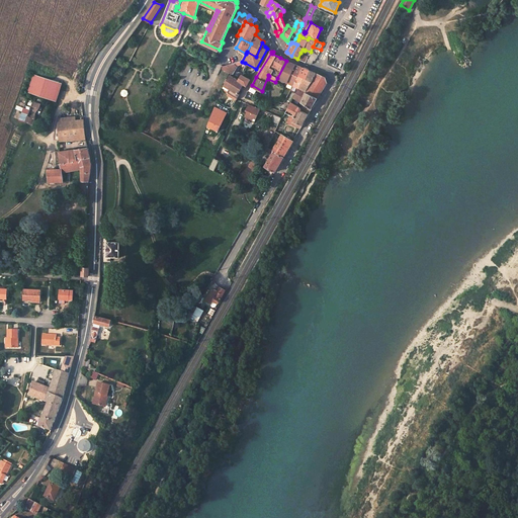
[(300,53),(297,59),(305,62),(307,57),(307,56),(300,53)]
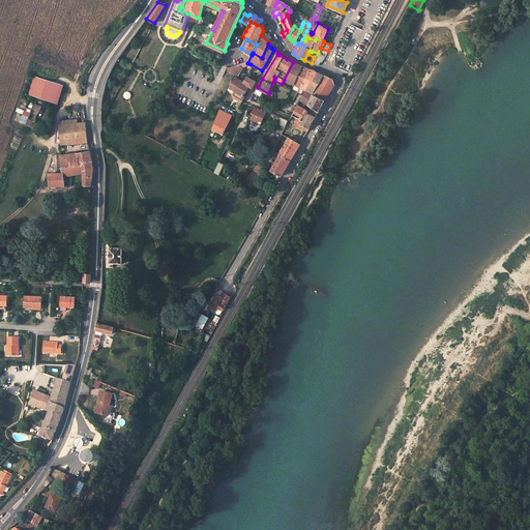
[(319,54),(316,59),(321,61),(322,62),(323,59),(324,59),(325,57),(319,54)]
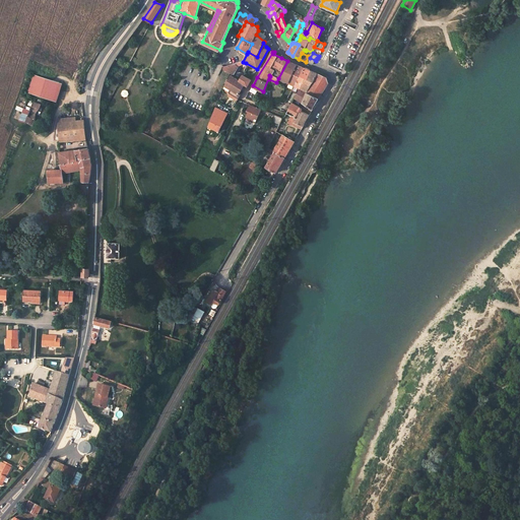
[(278,78),(288,83),(297,65),(291,63),(287,61),(278,78)]
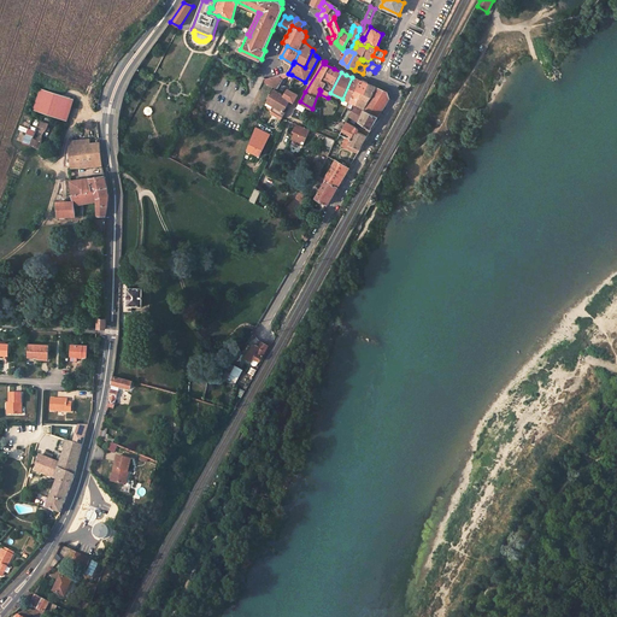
[(265,82),(274,87),(276,88),(282,78),(278,76),(277,77),(266,78),(265,82)]
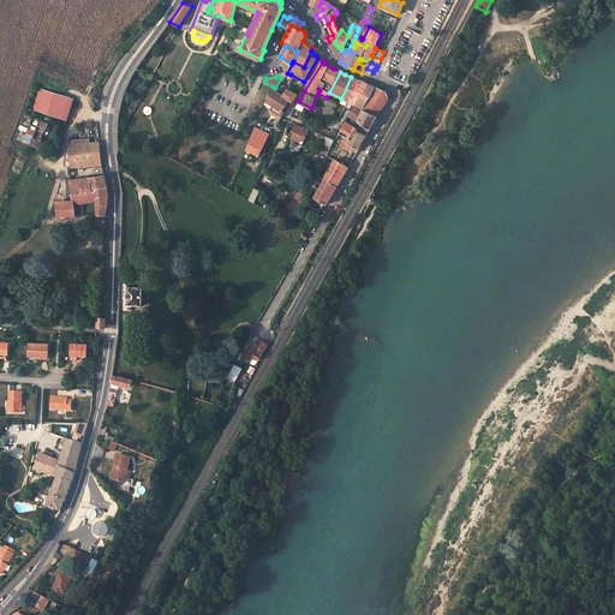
[(341,99),(348,102),(359,81),(354,78),(351,77),(341,99)]
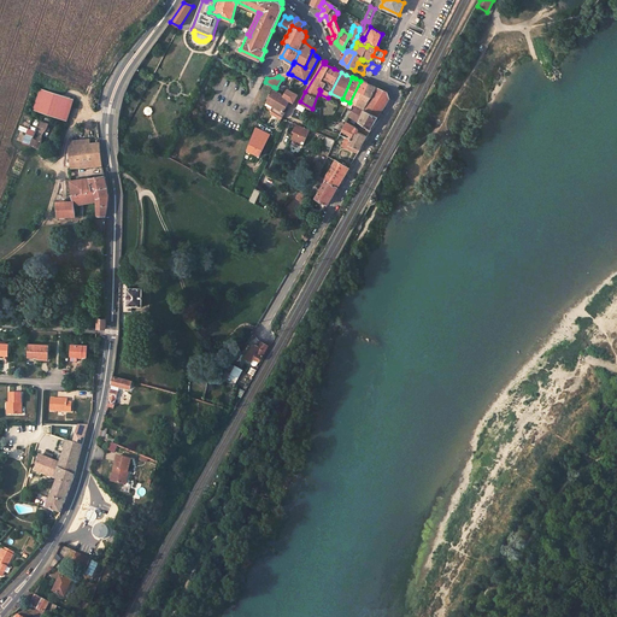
[(350,103),(356,105),(357,104),(368,84),(364,82),(360,81),(350,103)]
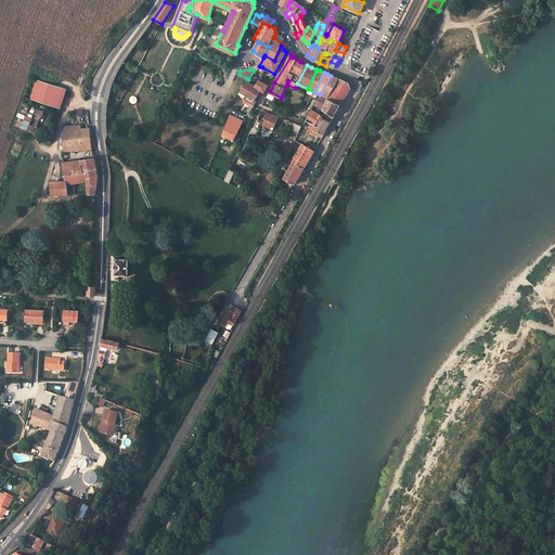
[(335,78),(331,76),(321,93),(326,97),(328,98),(338,79),(335,78)]
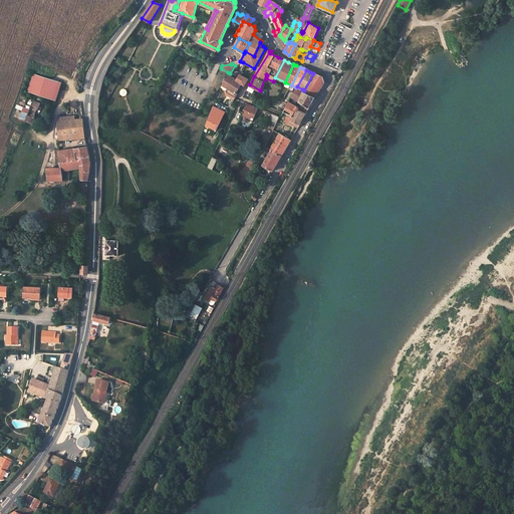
[(302,92),(298,100),(302,103),(309,107),(319,89),(323,81),(323,77),(313,73),(304,90),(302,92)]
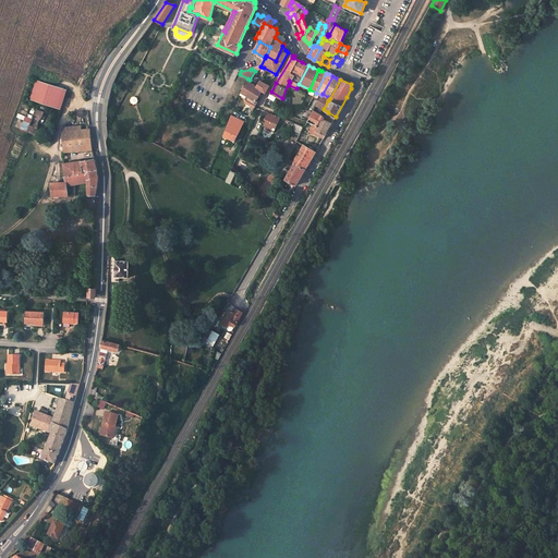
[(57,109),(63,89),(35,81),(29,101),(57,109)]
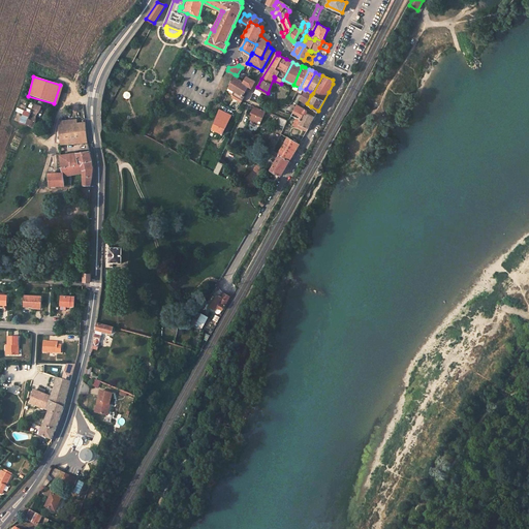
[(255,81),(247,76),(244,82),(236,78),(229,88),(243,95),(249,86),(252,88),(255,81)]
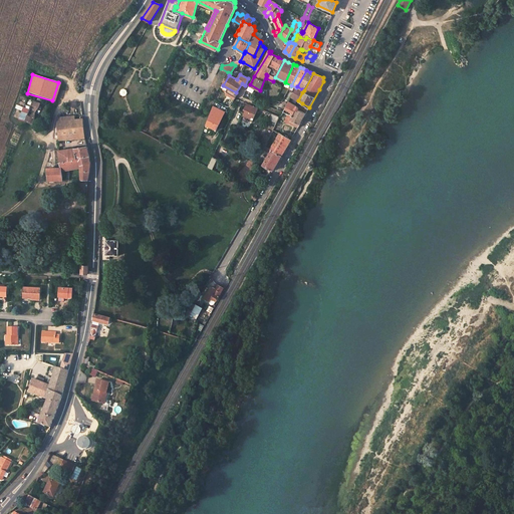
[(55,101),(61,83),(58,82),(52,100),(55,101)]
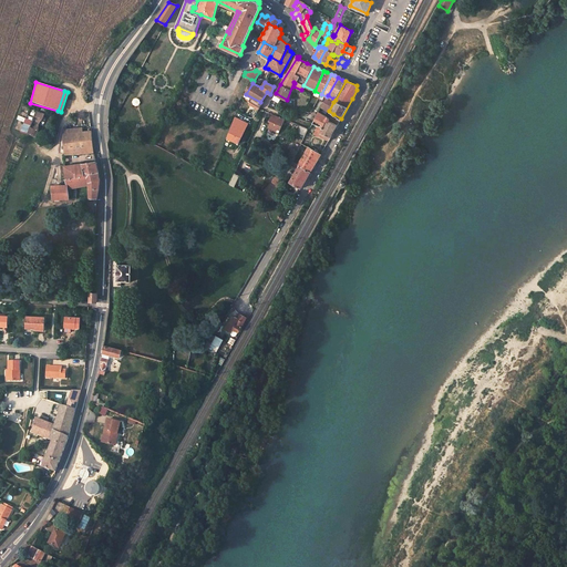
[(286,103),(287,100),(276,93),(270,103),(268,106),(275,110),(277,106),(280,101),(286,103)]
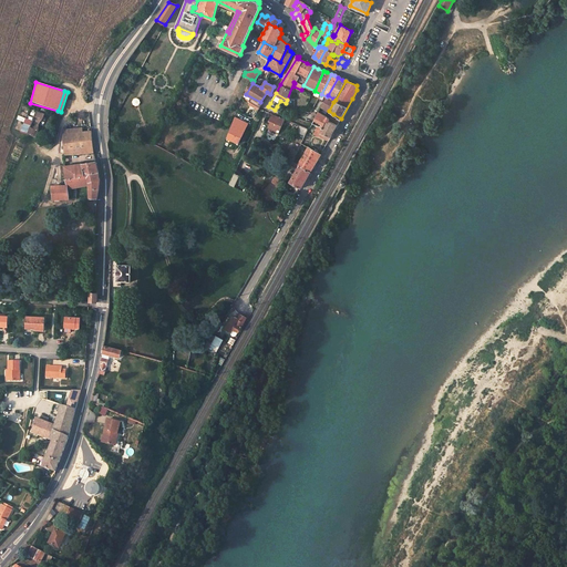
[(260,102),(246,94),(244,96),(247,99),(246,100),(250,102),(249,103),(259,110),(263,103),(260,102)]
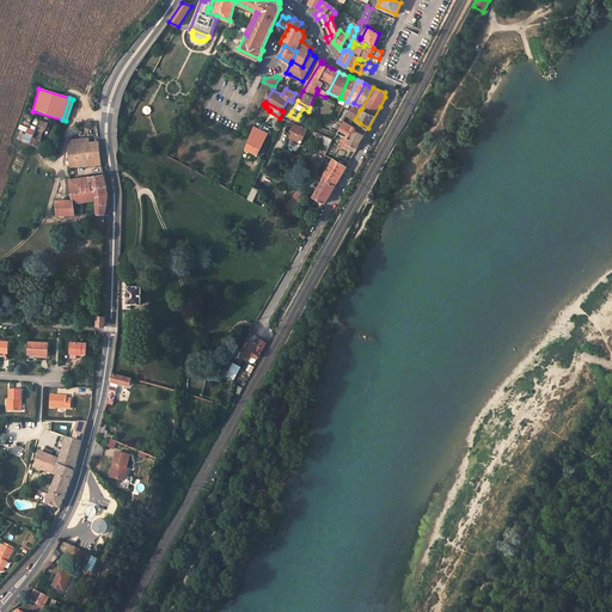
[(353,104),(347,115),(355,120),(360,110),(359,109),(360,106),(354,103),(353,104)]
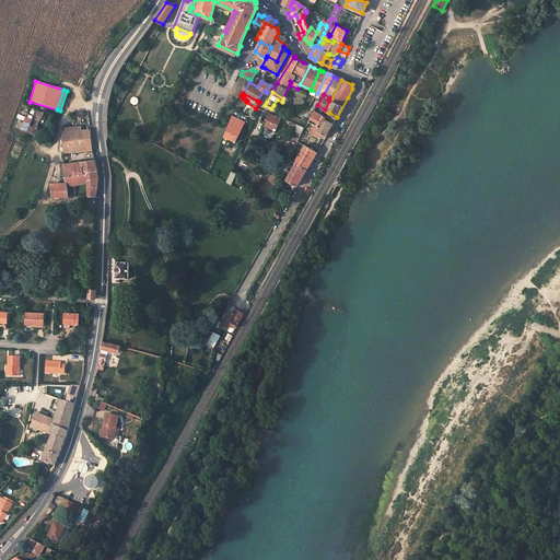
[(21,130),(35,136),(44,114),(41,112),(30,107),(21,130)]
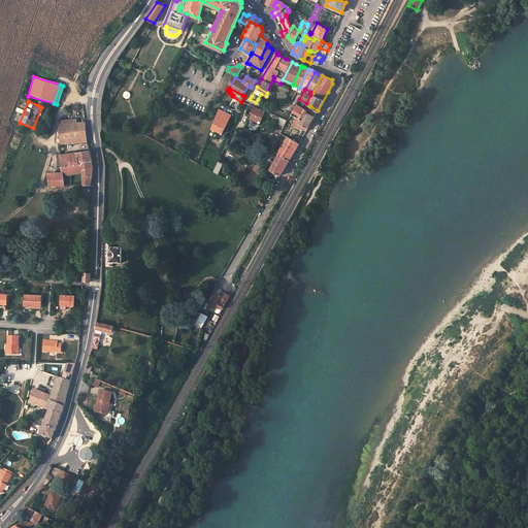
[(292,114),(298,118),(296,122),(299,124),(297,127),(306,131),(308,128),(311,121),(314,117),(306,113),(307,111),(306,110),(306,109),(297,104),(292,114)]
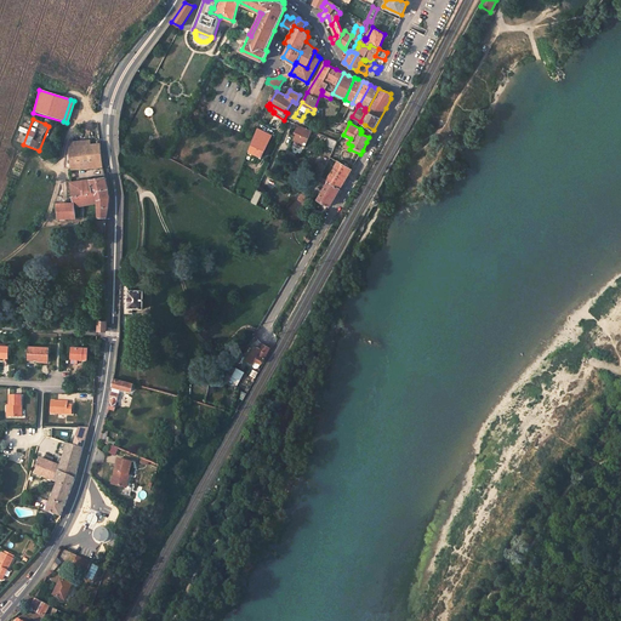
[(313,130),(300,125),(296,132),(298,134),(309,138),(313,130)]
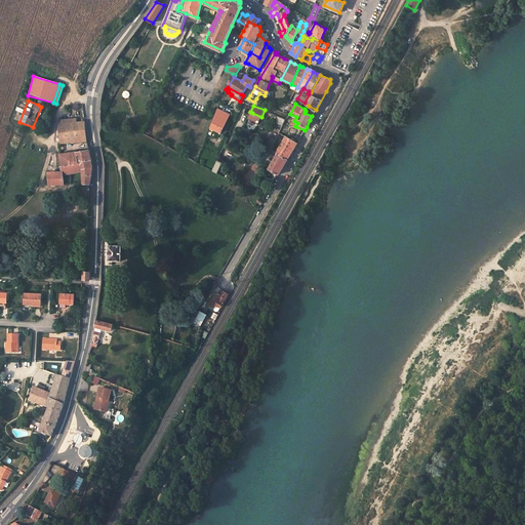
[(309,106),(305,113),(312,116),(316,110),(309,106)]
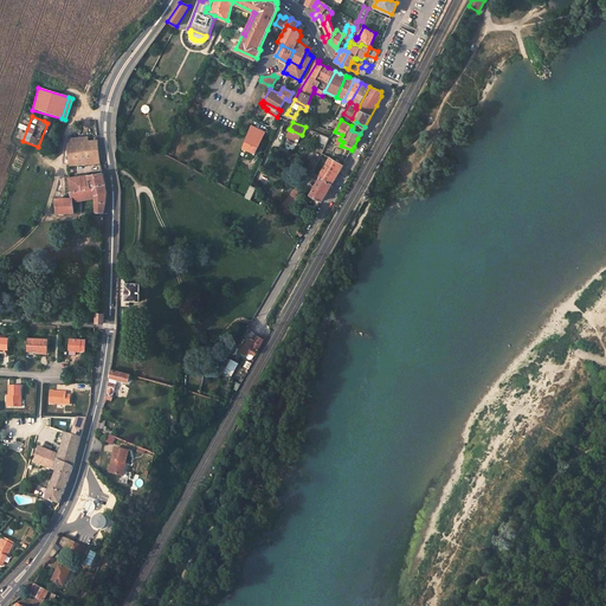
[(252,126),(244,148),(256,153),(266,131),(252,126)]
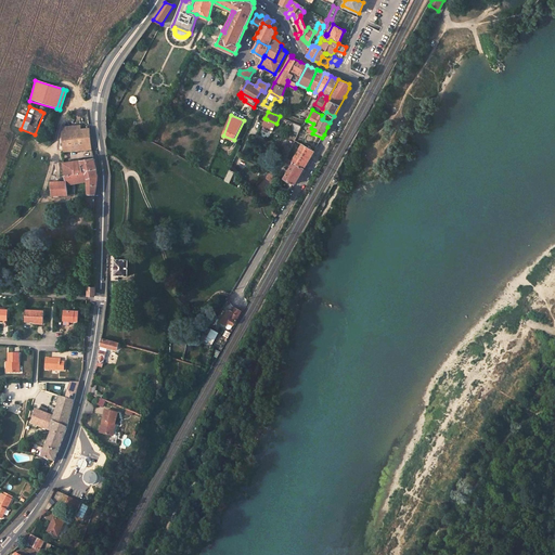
[(276,124),(267,119),(265,125),(274,129),(276,124)]
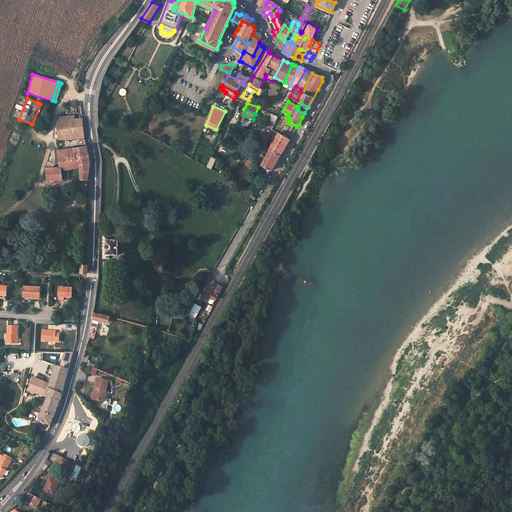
[(59,140),(85,138),(83,127),(83,119),(82,119),(74,120),(57,122),(59,140)]
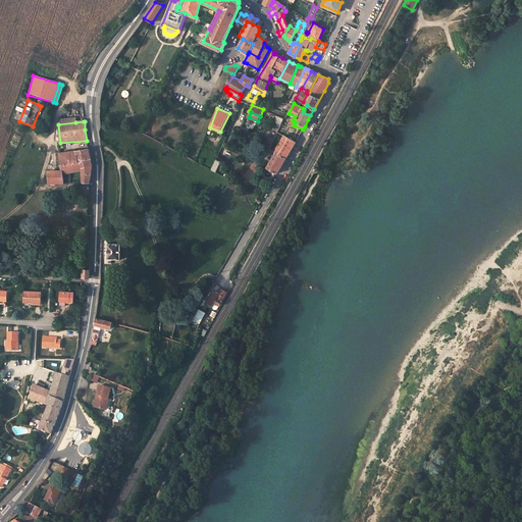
[(284,136),(274,151),(276,152),(285,158),(292,149),(296,143),(284,136)]
